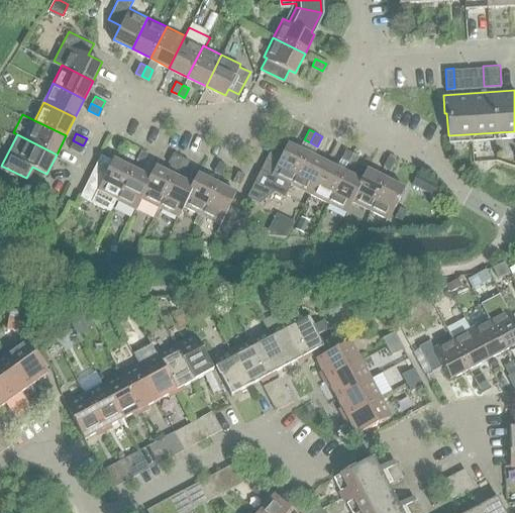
[(83,145),(73,140),(70,146),(80,151),(83,145)]
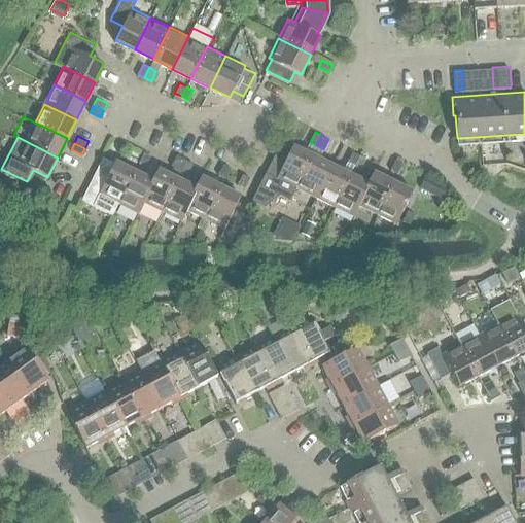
[(290,199),(296,186),(313,154),(293,144),(286,159),(275,153),(252,199),(265,205),(279,194),(290,199)]
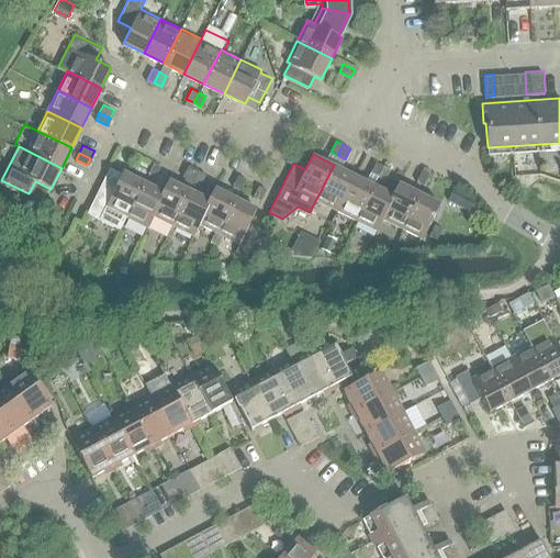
[(370,171),(377,176),(383,164),(376,160),(370,171)]
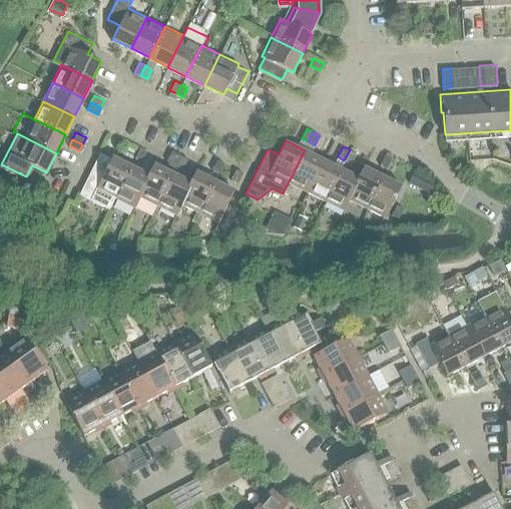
[(146,150),(140,147),(134,157),(141,160),(146,150)]
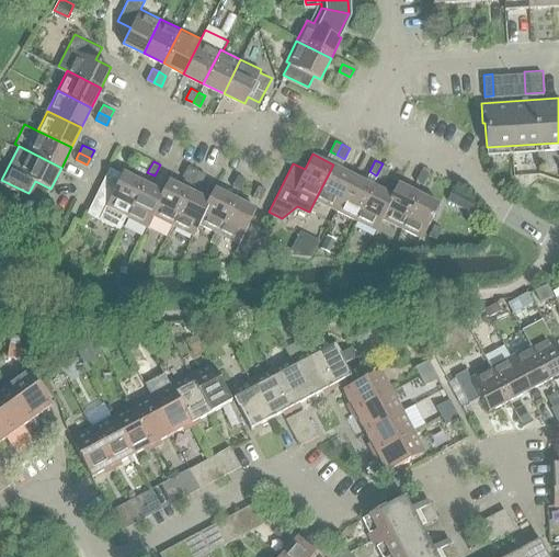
[(389,168),(383,163),(376,175),(384,179),(389,168)]
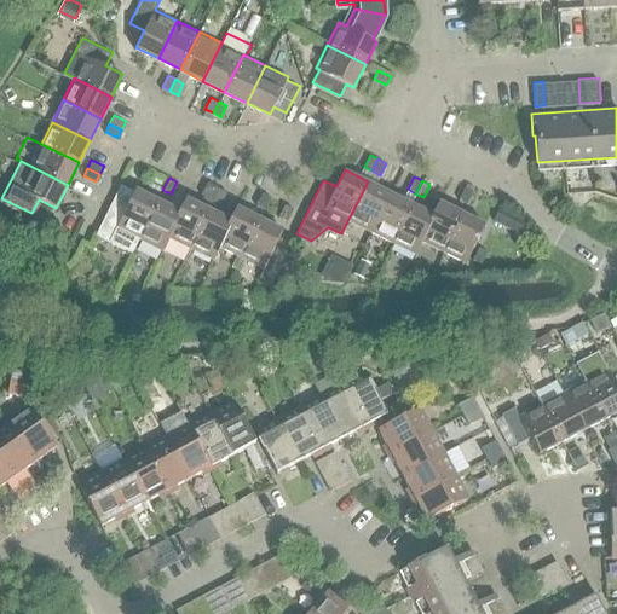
[(370,230),(390,192),(368,181),(349,219),(370,230)]
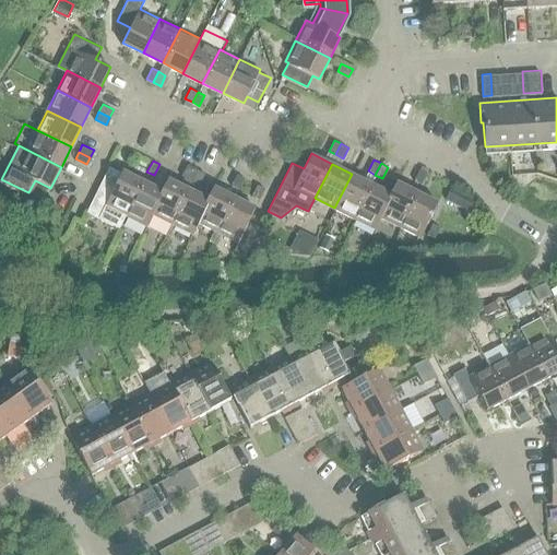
[(199,168),(191,165),(190,165),(185,176),(192,179),(199,168)]
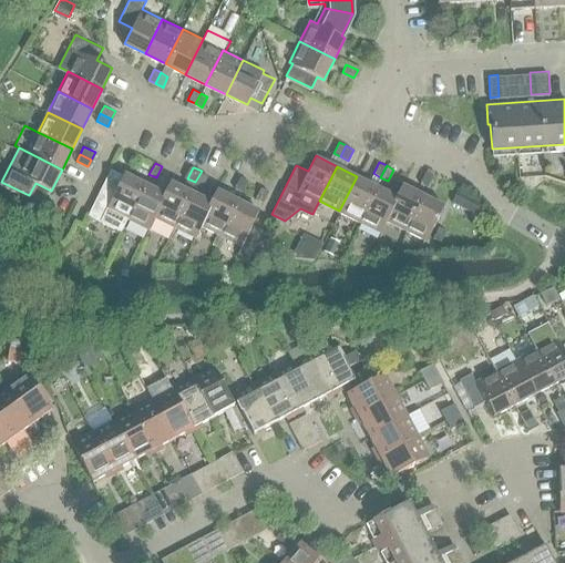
[(127,217),(129,217),(145,183),(124,172),(123,174),(111,169),(89,214),(122,231),(127,217)]
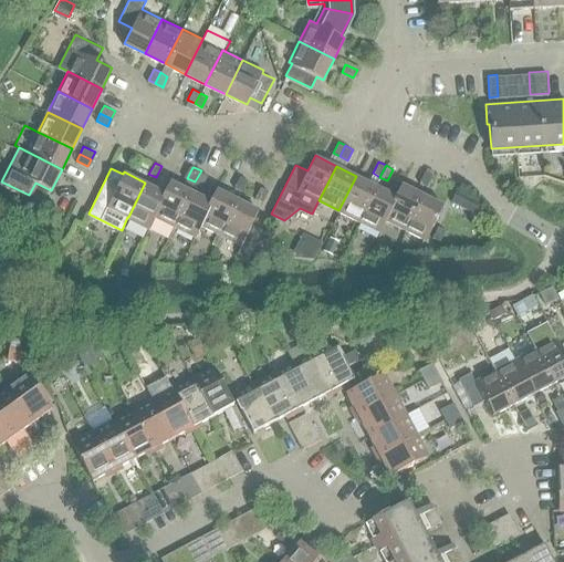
[(208,175),(201,170),(195,181),(202,186),(208,175)]
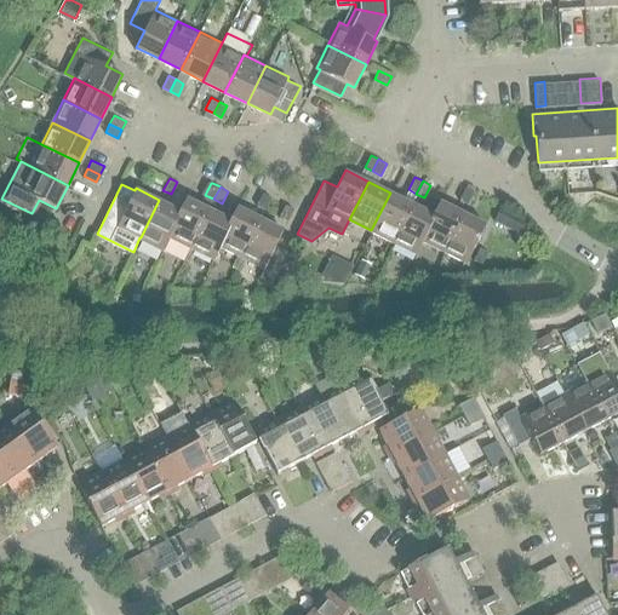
[(468,202),(474,190),(465,187),(459,197),(468,202)]
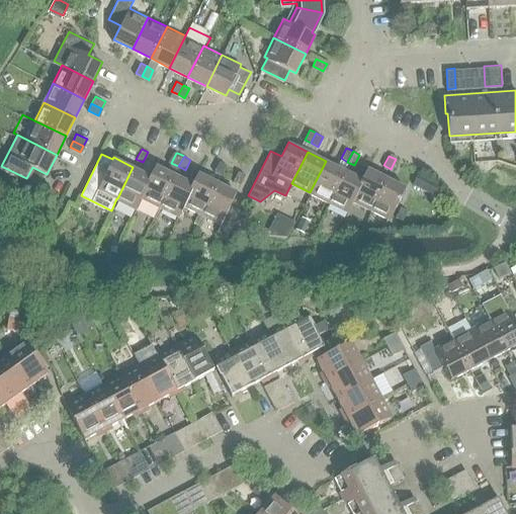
[(227,164),(220,160),(215,170),(222,174),(227,164)]
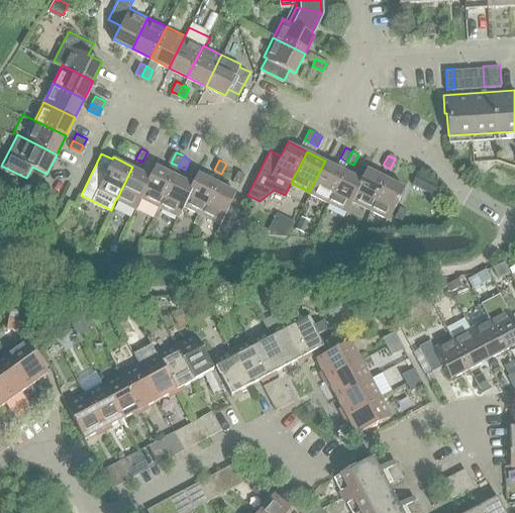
[(309,192),(328,201),(343,170),(325,161),(309,192)]
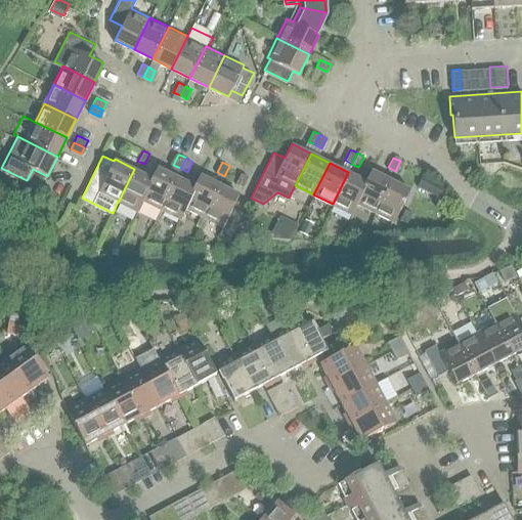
[(158,167),(151,177),(153,178),(142,199),(143,200),(158,206),(153,215),(157,217),(177,176),(158,167)]
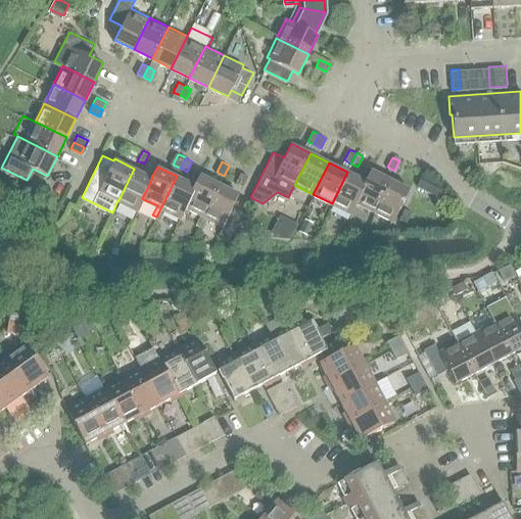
[(138,209),(143,199),(142,198),(152,178),(151,177),(134,169),(119,200),(138,209)]
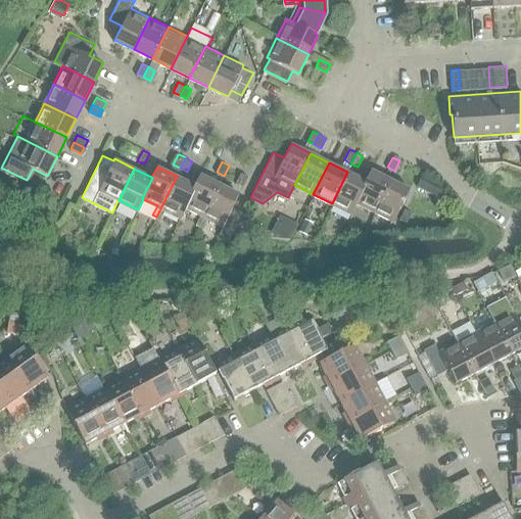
[(357,202),(375,210),(390,179),(371,170),(365,180),(366,181),(356,201),(357,202)]
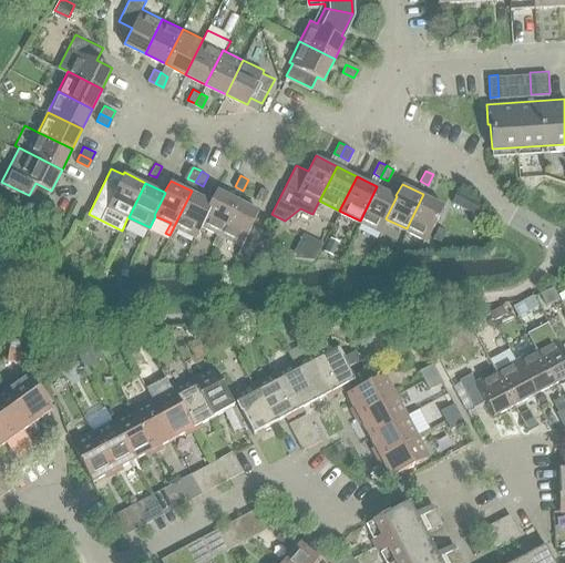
[(268,190),(260,185),(255,197),(263,201),(268,190)]
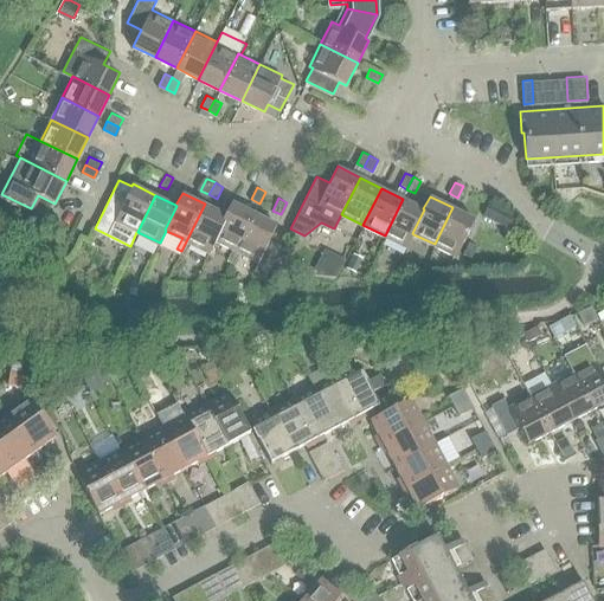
[(424,209),(423,208),(403,199),(385,236),(407,246),(413,234),(412,233),(424,209)]
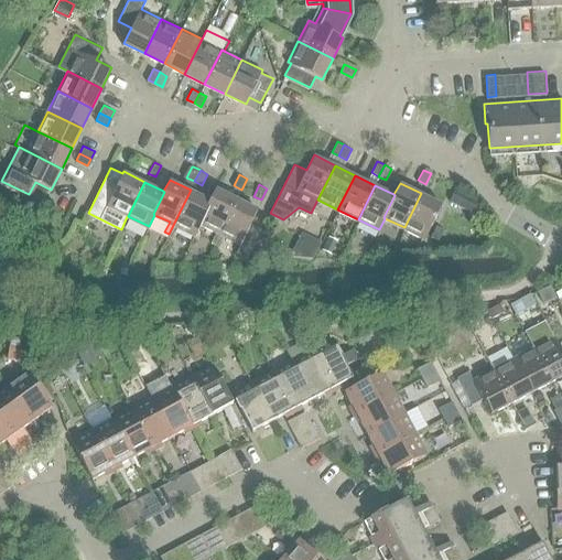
[(211,239),(215,241),(237,198),(215,187),(209,200),(211,200),(200,223),(201,223),(216,230),(211,239)]
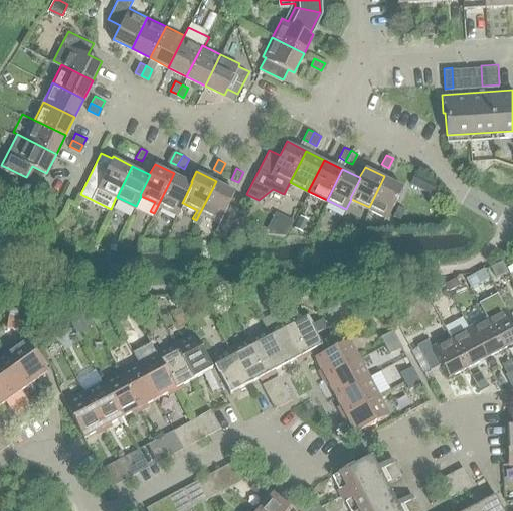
[(416,171),(410,183),(432,194),(438,182),(416,171)]
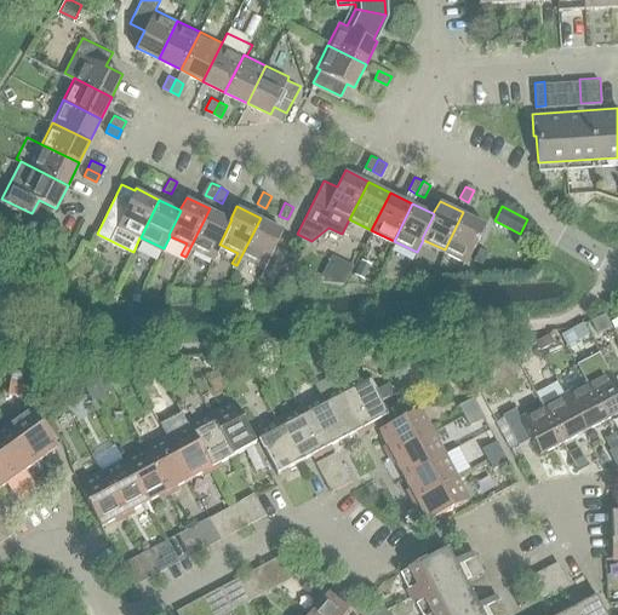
[(215,258),(221,245),(219,245),(232,219),(230,219),(210,208),(186,257),(190,259),(195,248),(215,258)]
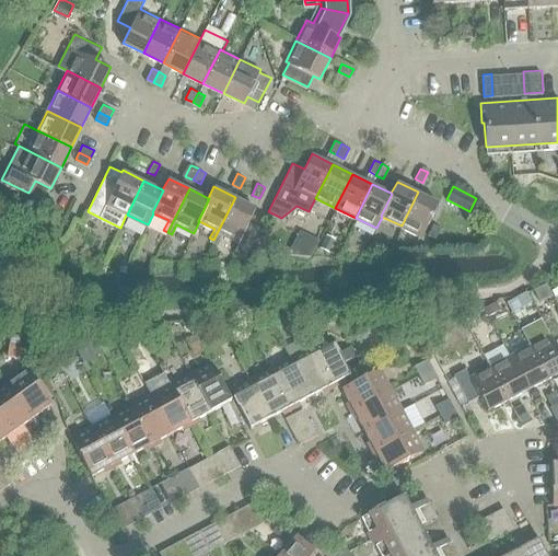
[(418,192),(402,226),(421,236),(439,203),(418,192)]
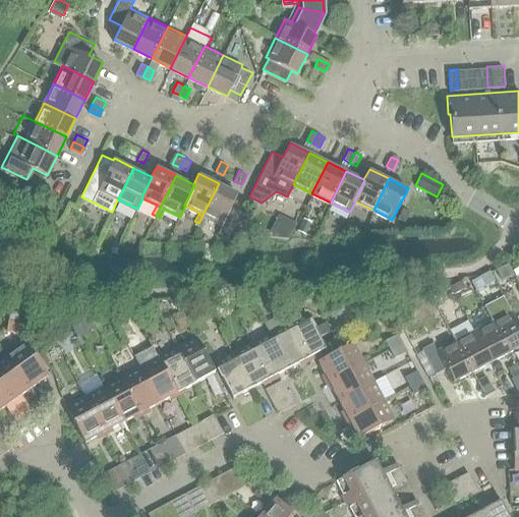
[(37,190),(48,196),(53,187),(41,181),(37,190)]
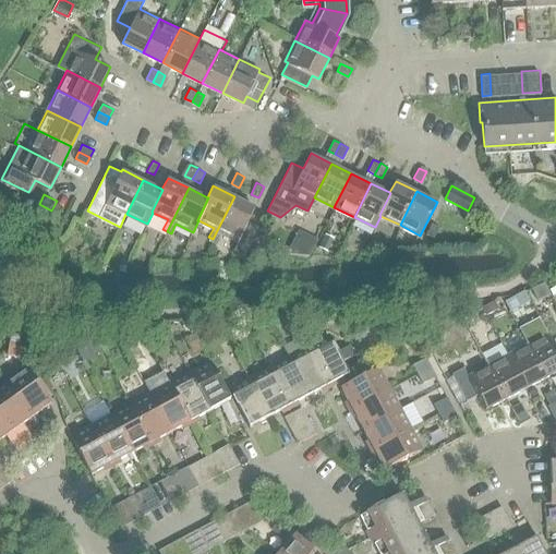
[(233,249),(245,255),(260,225),(249,219),(255,206),(234,196),(213,239),(216,241),(220,231),(238,240),(233,249)]
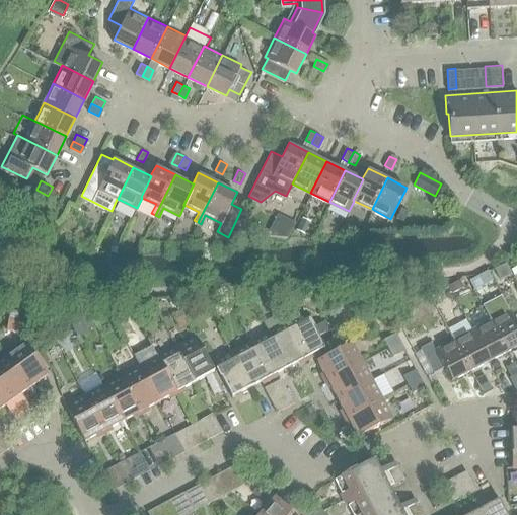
[(403,220),(409,210),(401,207),(396,217),(403,220)]
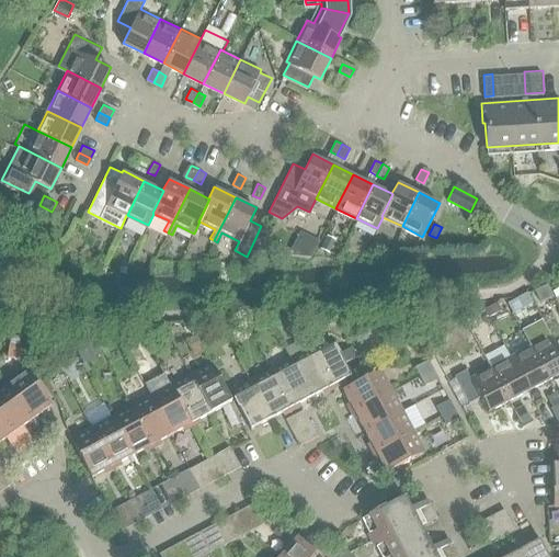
[(328,234),(321,247),(330,251),(337,238),(328,234)]
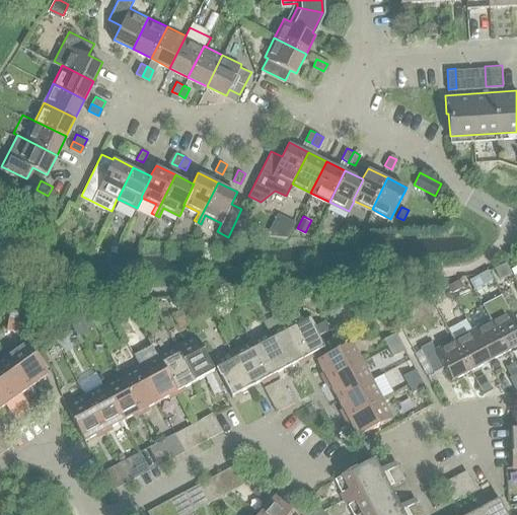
[(273,223),(268,233),(289,235),(296,221),(288,217),(284,223),(273,223)]
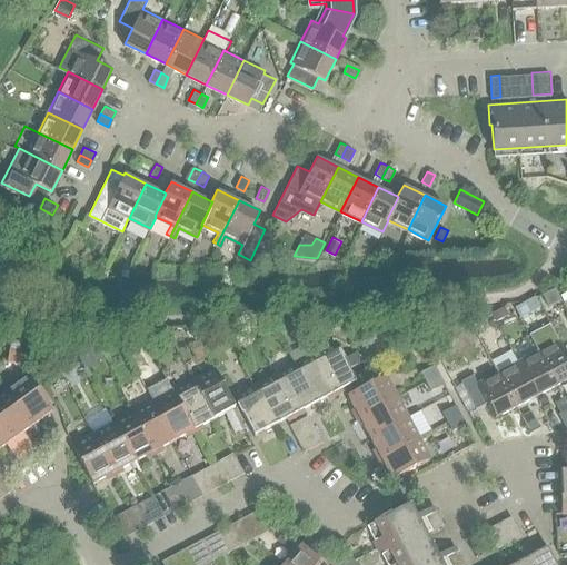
[(556,285),(543,293),(549,305),(563,298),(556,285)]
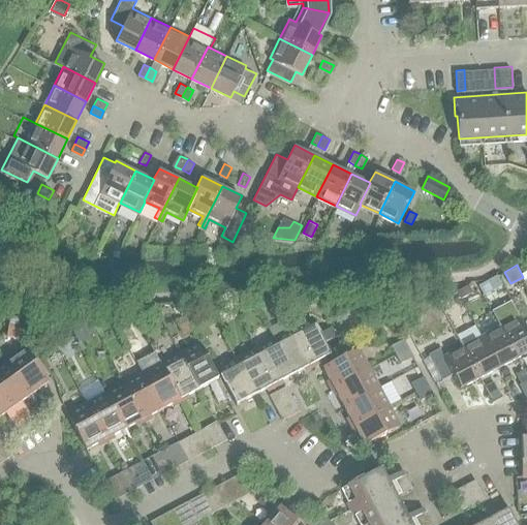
[(457,290),(454,284),(453,283),(435,285),(441,299),(457,290)]
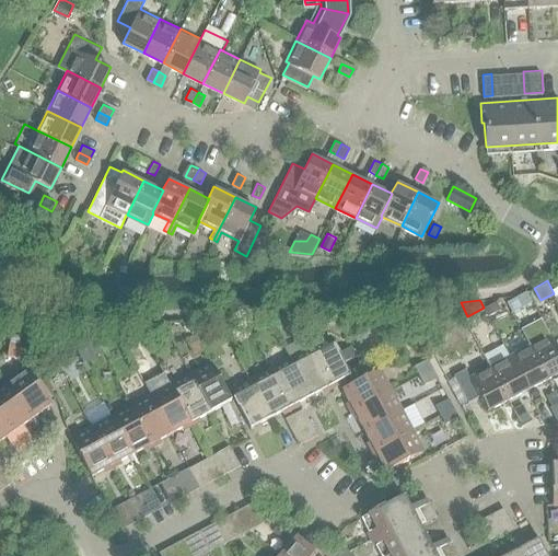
[(489,314),(501,307),(497,300),(485,307),(489,314)]
